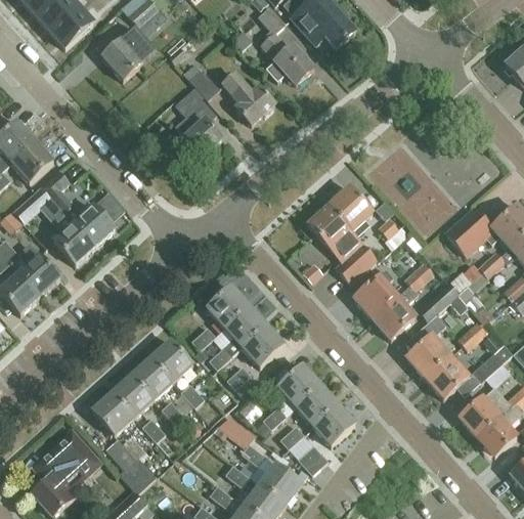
[(30,0),(25,5),(38,19),(59,0),(30,0)]
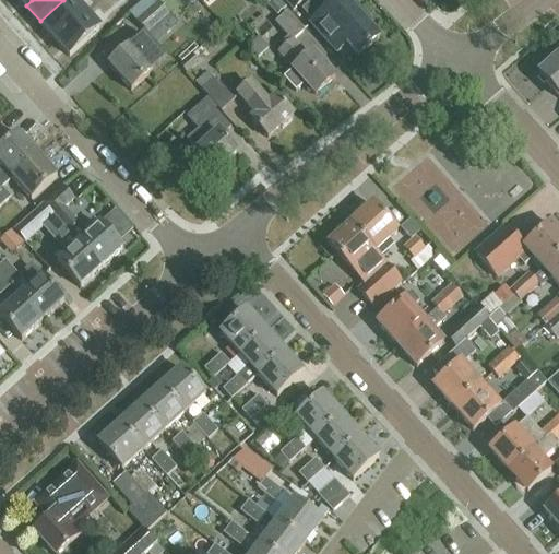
[(63,0),(40,21),(55,36),(85,9),(76,0),(63,0)]
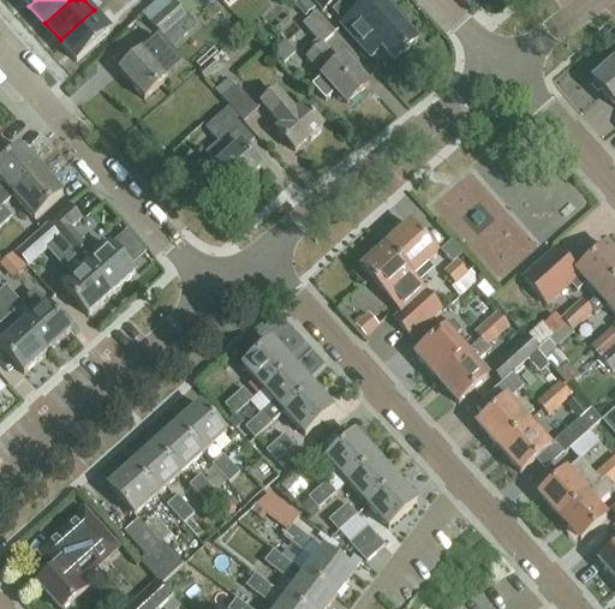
[(177,34),(192,19),(177,0),(169,0),(149,19),(162,34),(169,27),(177,34)]
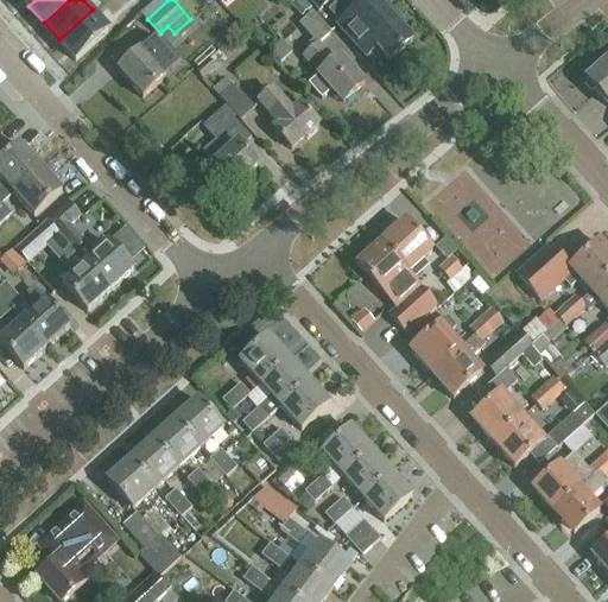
[(302,13),(312,4),(309,0),(290,0),(302,13)]
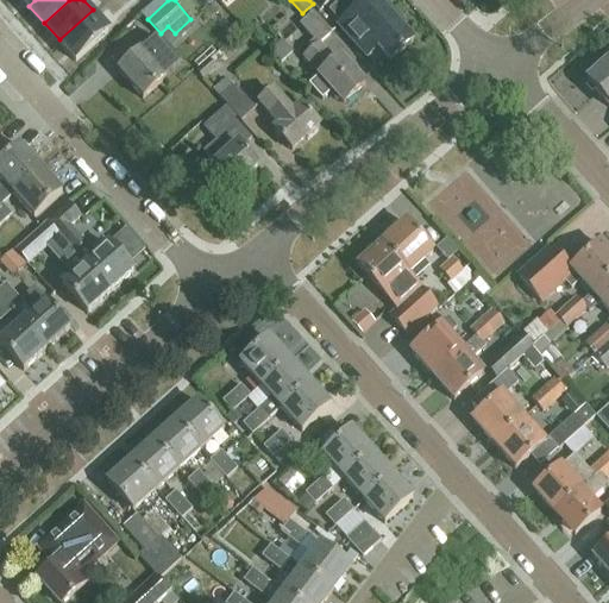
[(381,1),(380,0),(362,0),(338,22),(368,55),(378,44),(390,58),(413,37),(390,12),(394,8),(385,0),(383,0),(381,1)]
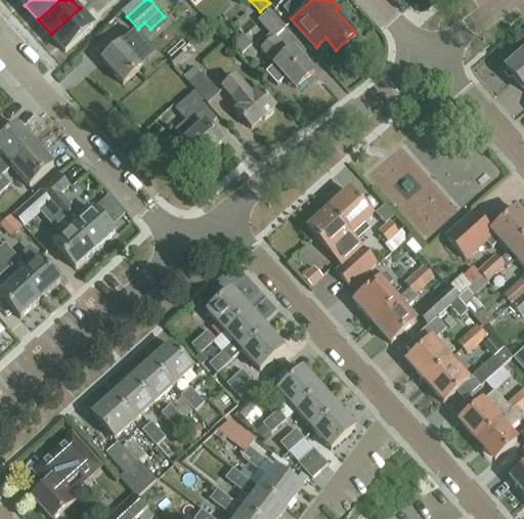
[(287,49),(273,34),(285,25),(268,7),(257,17),(268,31),(262,36),(265,40),(260,45),(274,60),(265,70),(276,82),(285,75),(295,85),(313,69),(292,45),(287,49)]
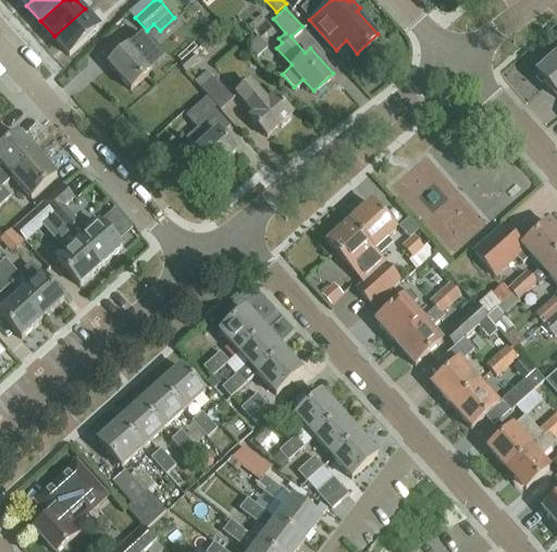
[(85,9),(54,36),(70,52),(99,25),(85,9)]
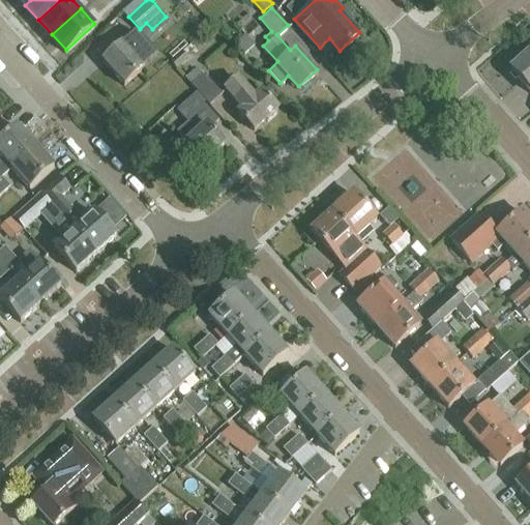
[(136,46),(143,38),(135,30),(123,40),(122,39),(100,58),(122,82),(148,59),(136,46)]
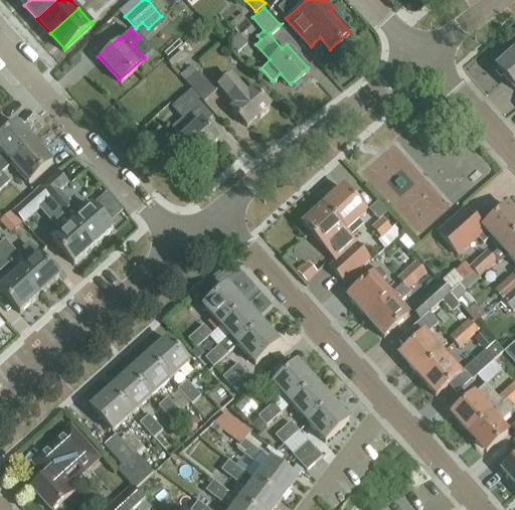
[(238,50),(248,40),(237,29),(227,39),(238,50)]
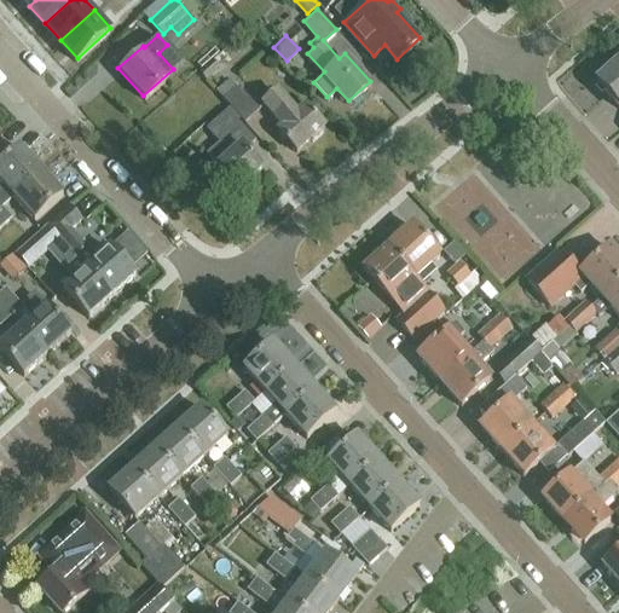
[(618,56),(596,77),(618,102),(618,56)]
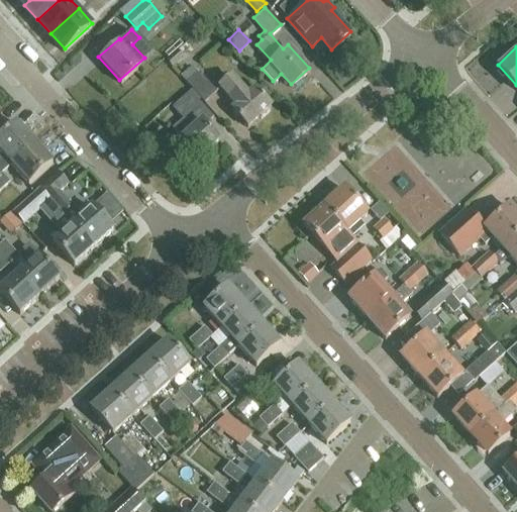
[(198,70),(192,63),(180,73),(205,100),(217,89),(198,69),(198,70)]
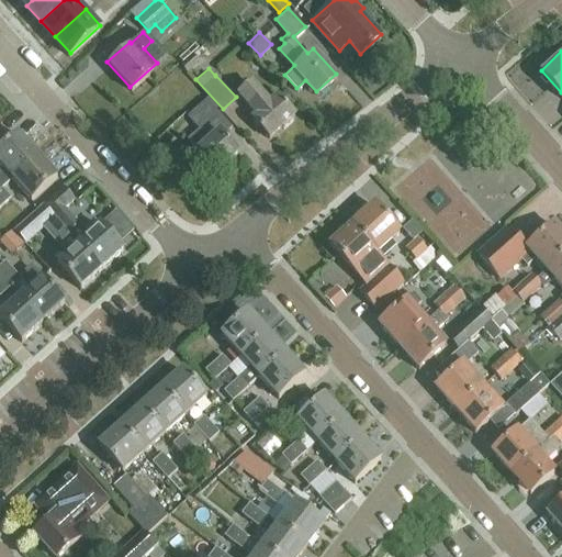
[(250,79),(237,91),(256,112),(251,115),(268,134),(281,123),(283,125),(292,117),(290,114),(292,112),(276,93),(269,100),(250,79)]
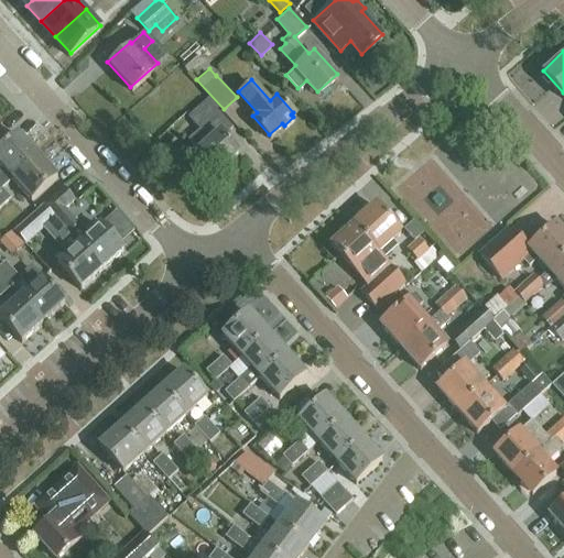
[(217,168),(237,150),(220,132),(230,123),(205,97),(187,113),(199,126),(188,137),(217,168)]
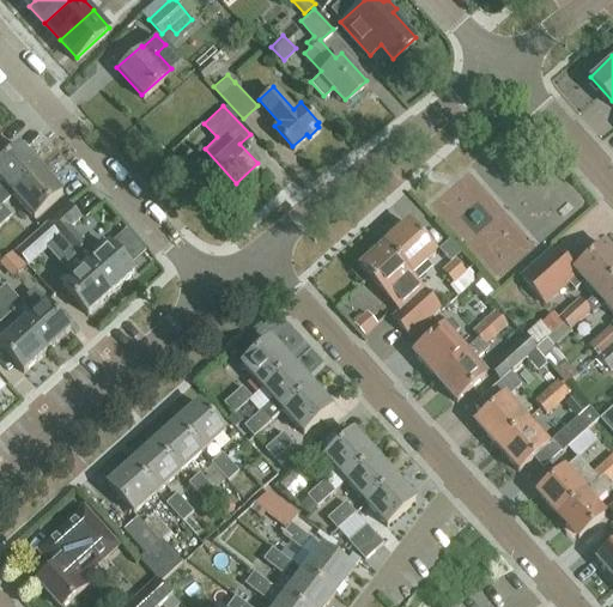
[(0,204),(14,190),(42,167),(20,143),(0,161),(0,174),(4,178),(0,181),(0,204)]
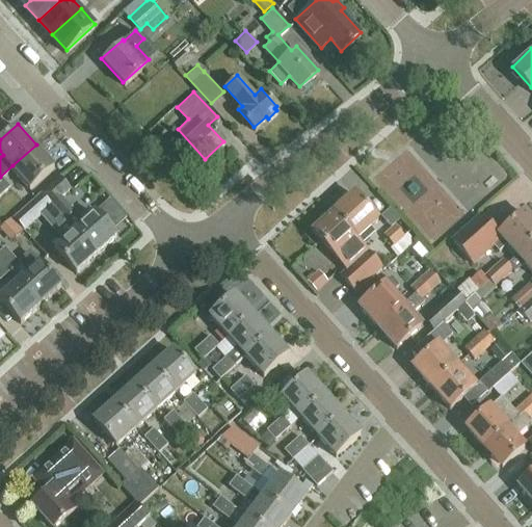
[(374,169),(424,242),(463,216),(413,142),(374,169)]
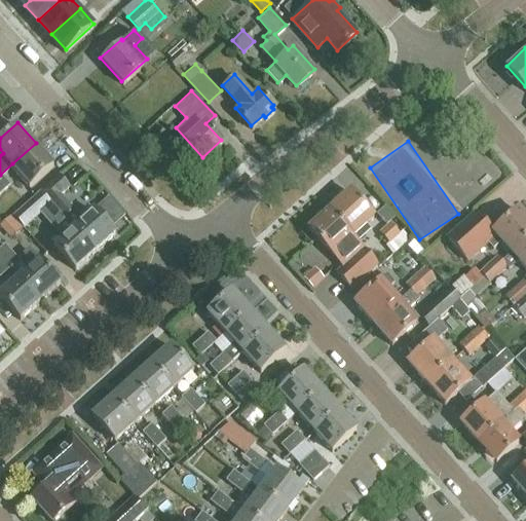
[(36,143),(12,163),(31,183),(54,162),(36,143)]
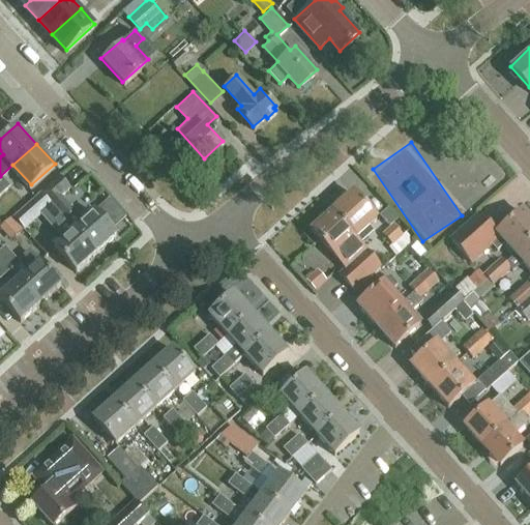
[(51,201),(96,251),(117,232),(95,208),(84,217),(76,207),(75,208),(61,193),(70,184),(61,173),(41,191),(52,201),(51,201)]
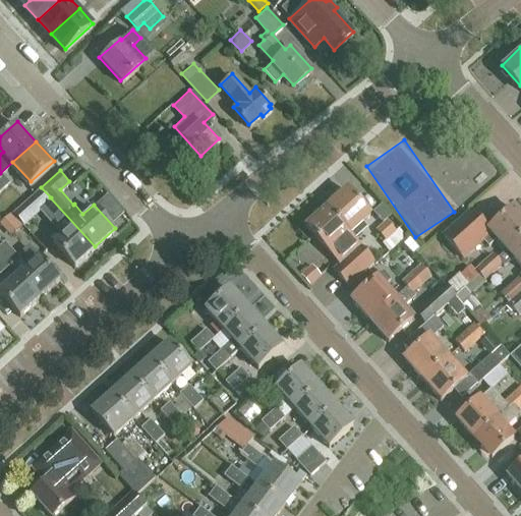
[(0,189),(10,179),(3,171),(0,173),(0,189)]
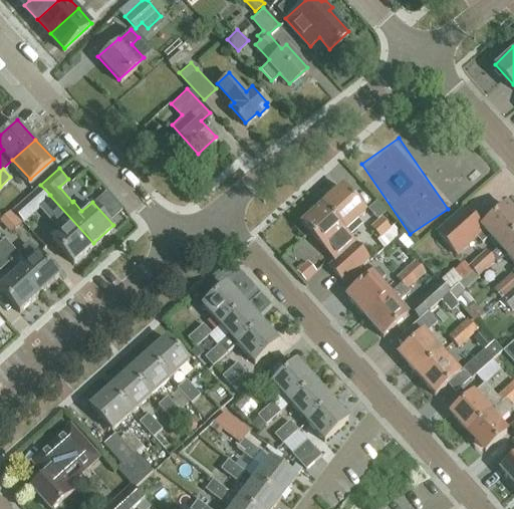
[(323,204),(345,228),(365,209),(343,185),(323,204)]
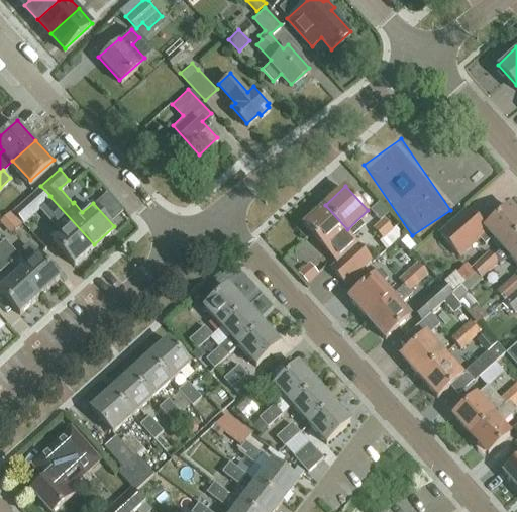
[(11,190),(1,197),(8,208),(19,200),(11,190)]
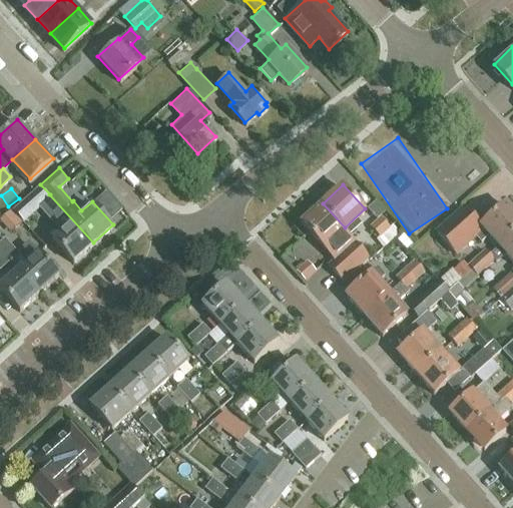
[(74,260),(93,242),(49,194),(41,202),(55,217),(63,227),(53,236),(74,260)]
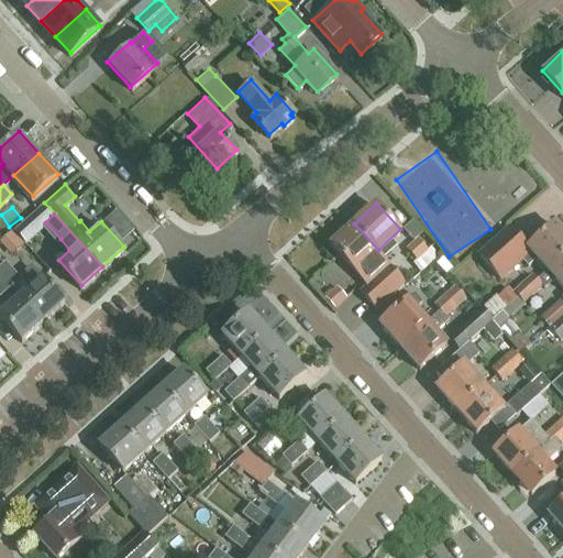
[(504,221),(475,248),(499,275),(520,255),(528,263),(536,255),(547,267),(562,252),(562,231),(562,232),(553,222),(540,233),(536,228),(521,240),(504,221)]
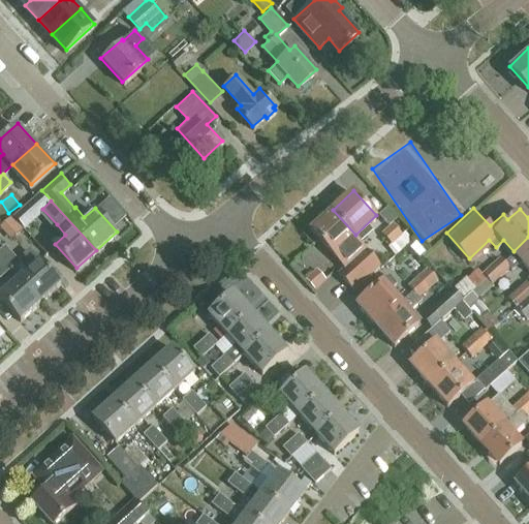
[(333,210),(311,228),(345,266),(340,271),(354,287),(381,263),(333,210)]
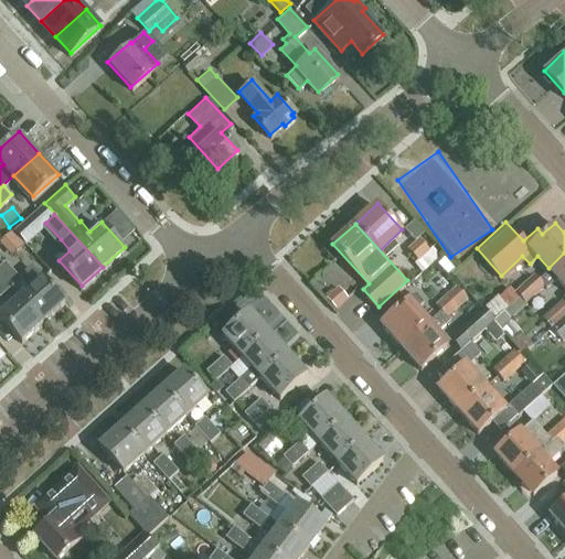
[(0,248),(16,266),(31,251),(11,229),(0,239),(0,248)]
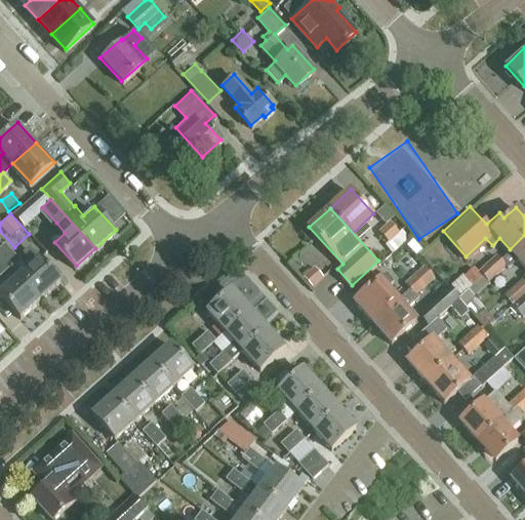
[(387,238),(398,229),(389,220),(378,229),(387,238)]
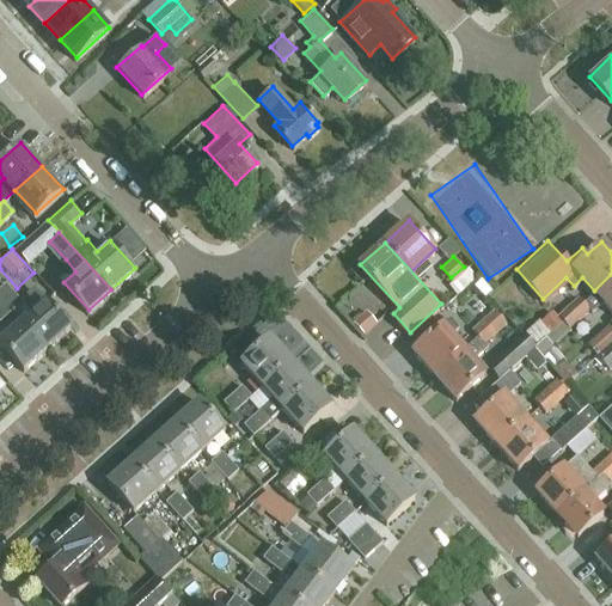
[(450,281),(448,282),(457,292),(473,277),(464,267),(451,277),(448,280),(450,281)]
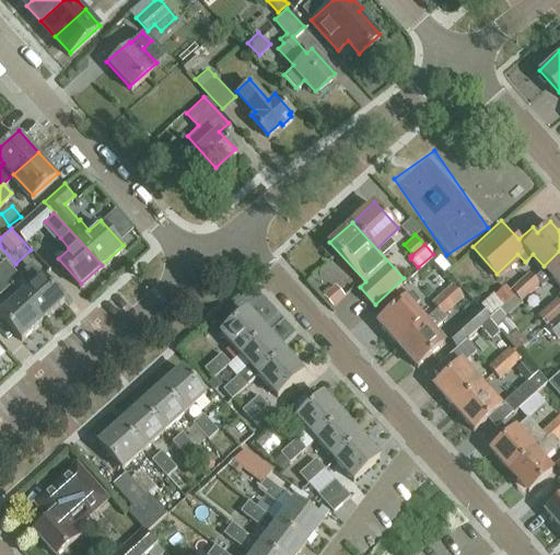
[(559,251),(544,266),(533,276),(538,281),(539,282),(550,273),(559,284),(559,251)]
